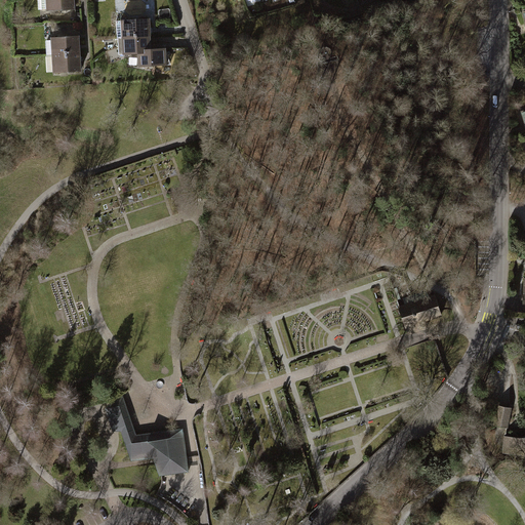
[(73,0),(45,0),(46,13),(74,12),(73,0)]
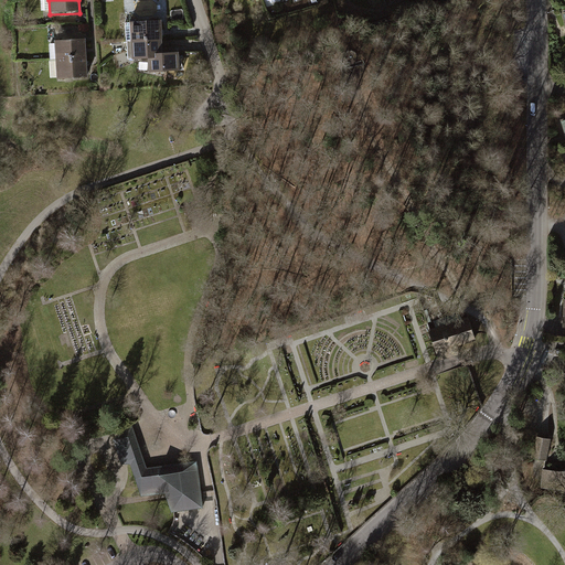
[(161,21),(130,23),(132,60),(163,59),(161,21)]
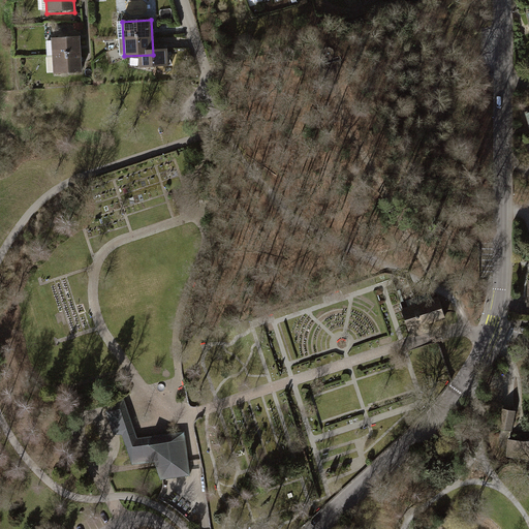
[(82,38),(52,38),(52,73),(82,73),(82,38)]
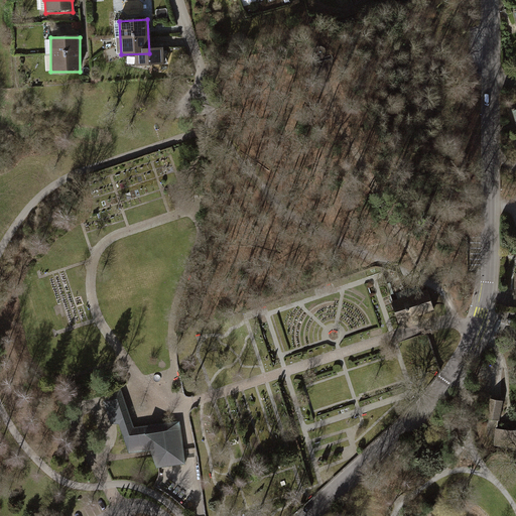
[(427,290),(392,302),(401,331),(436,318),(427,290)]
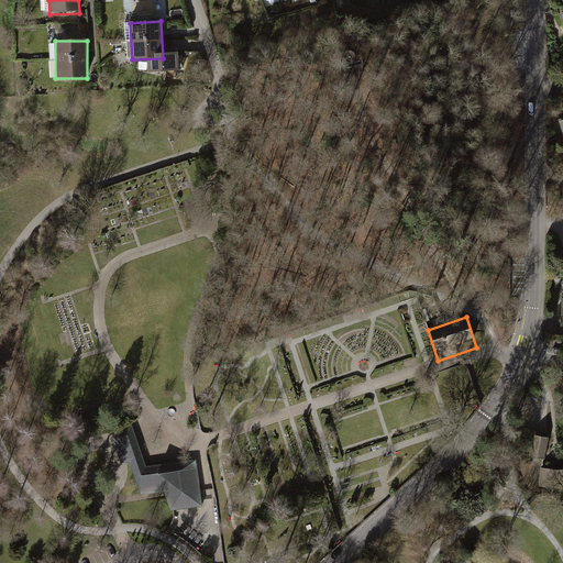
[(165,490),(172,509),(200,505),(195,460),(144,466),(138,448),(130,424),(114,437),(120,454),(122,460),(130,460),(142,494),(165,490)]
